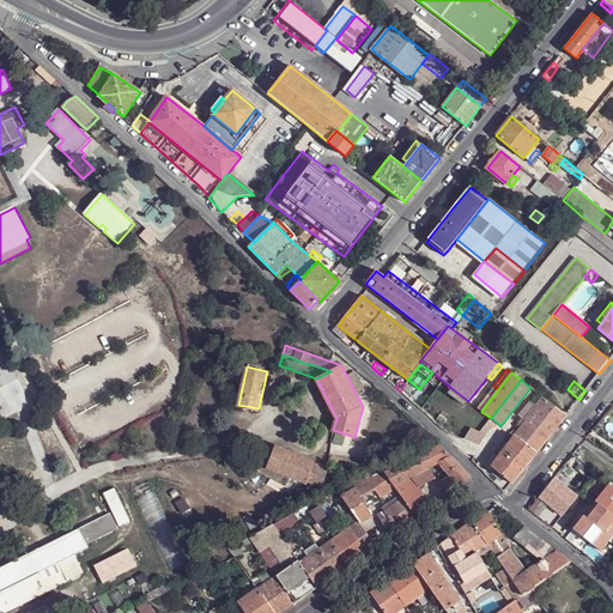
[(448,394),(463,406),(468,401),(453,389),(448,394)]
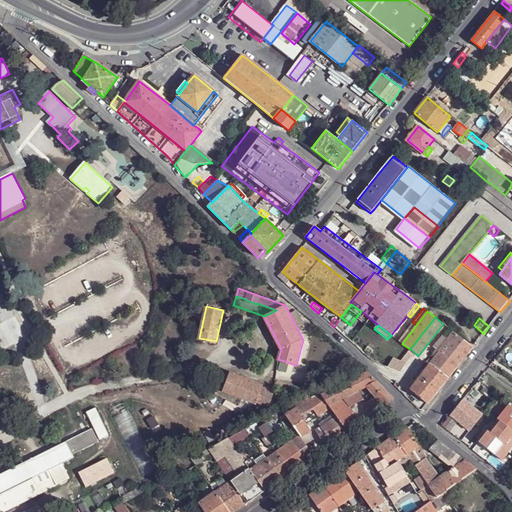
[(403,342),(413,329),(409,326),(399,339),(403,342)]
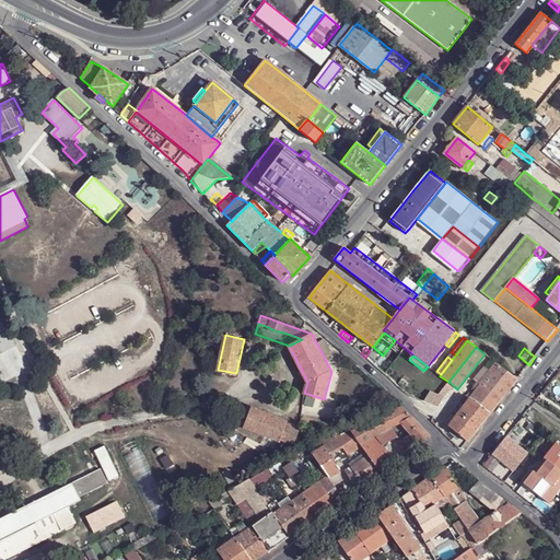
[(467,442),(517,378),(496,362),(488,371),(479,383),(481,385),(448,426),(467,442)]
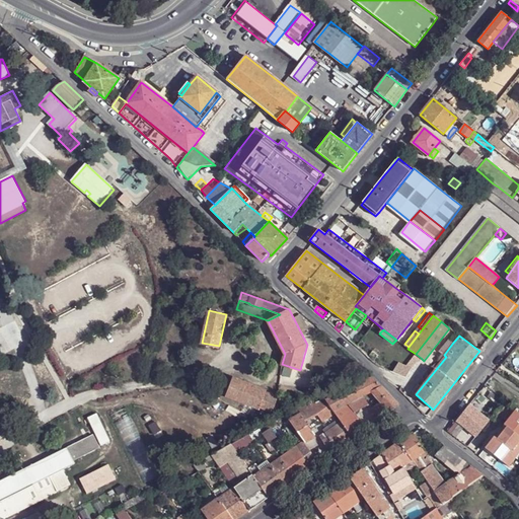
[(444,355),(452,344),(448,341),(439,352),(444,355)]
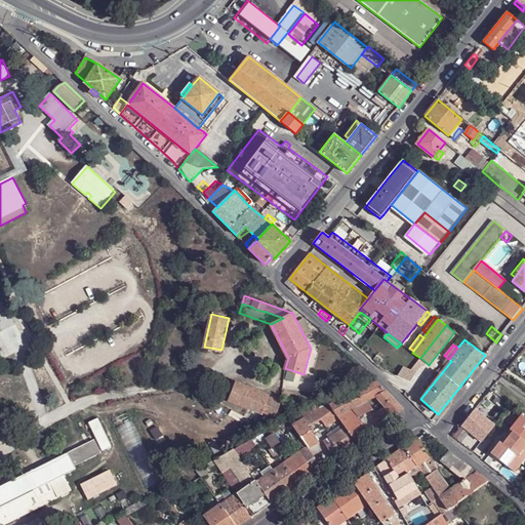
[(410,372),(404,380),(409,382),(426,362),(420,358),(410,372)]
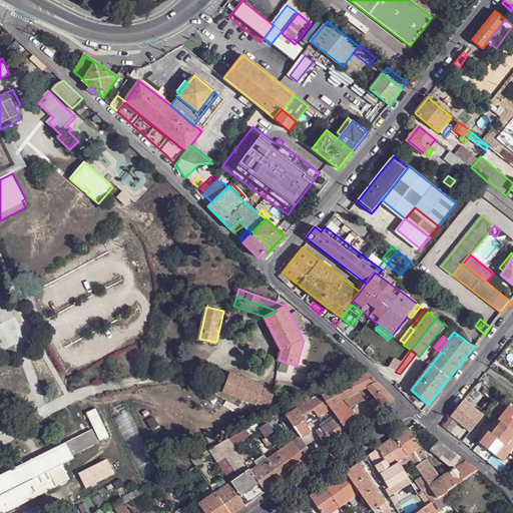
[(395,372),(401,364),(394,360),(388,369),(395,372)]
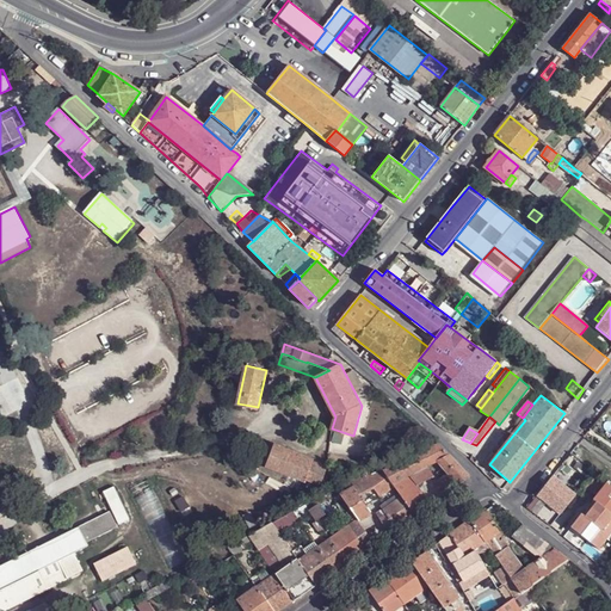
[(440,444),(386,471),(394,483),(400,492),(415,516),(432,504),(419,486),(433,477),(432,476),(427,467),(437,462),(445,469),(451,475),(437,485),(444,495),(470,476),(440,444)]
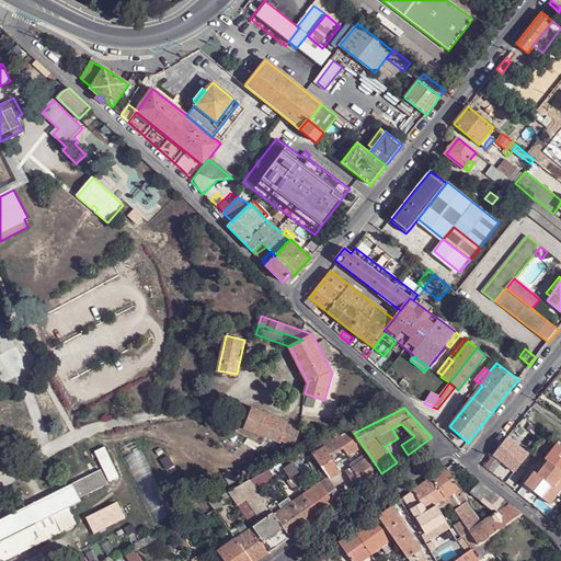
[(253,410),(247,427),(279,441),(287,423),(253,410)]
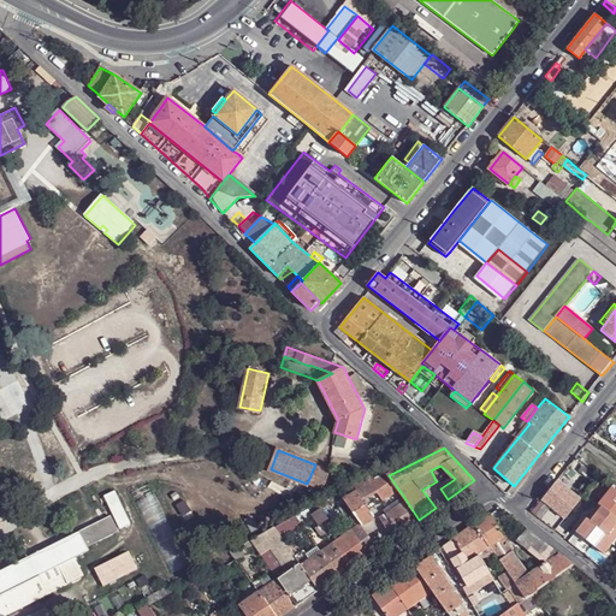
[(331,471),(315,465),(307,484),(324,490),(331,471)]
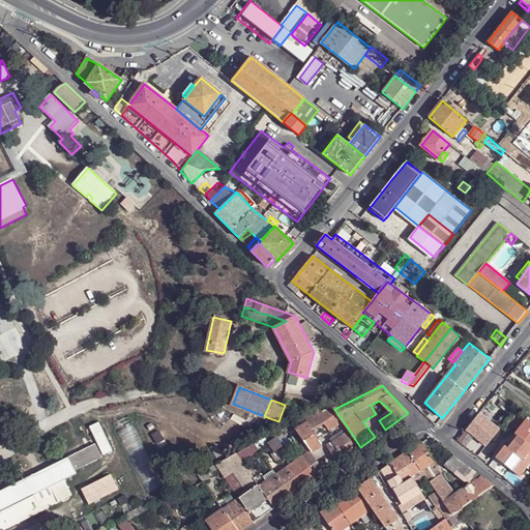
[(379,401),(371,405),(375,413),(386,407),(379,401)]
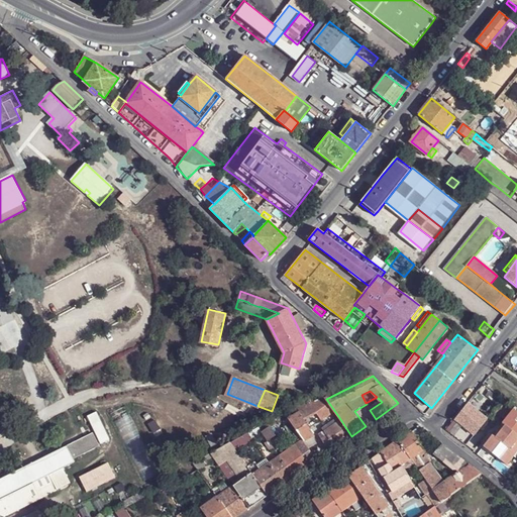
[(491,391),(486,396),(498,405),(502,399),(491,391)]
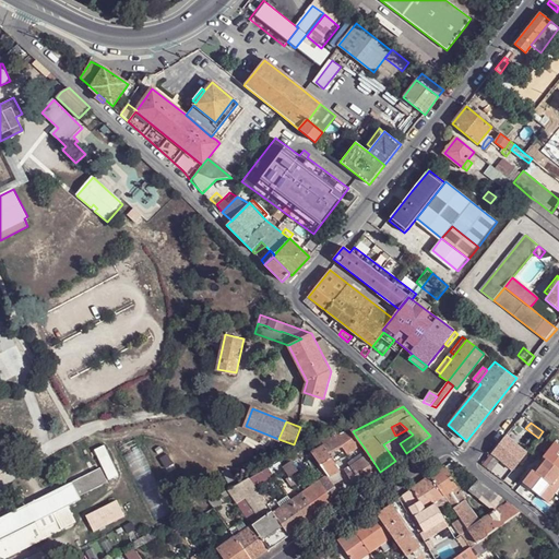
[(353,431),(311,452),(325,473),(333,485),(343,478),(340,471),(341,471),(330,453),(344,445),(347,451),(360,442),(353,431)]
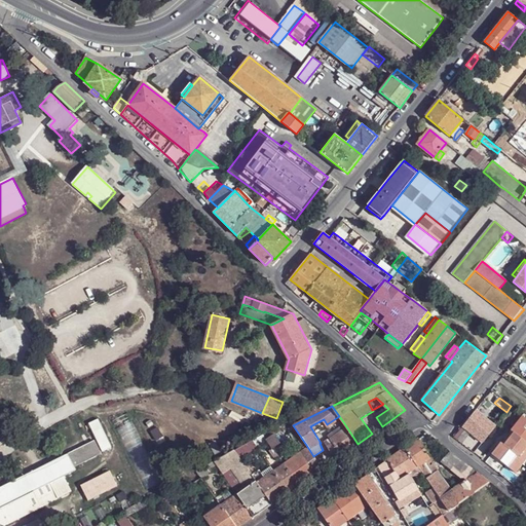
[(484,443),(496,426),(495,426),(493,424),(476,410),(463,426),(484,443)]
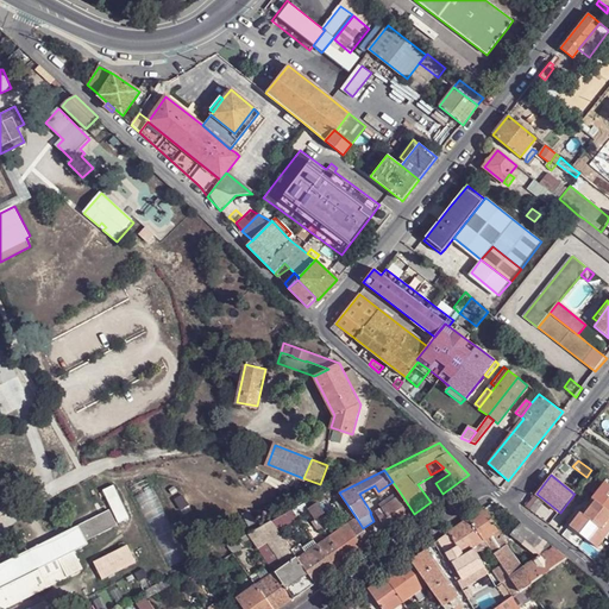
[(148,481),(133,484),(137,500),(151,495),(148,481)]
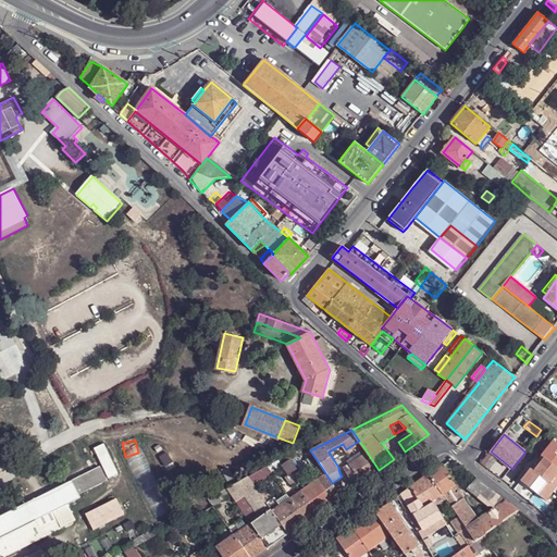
[(556,486),(556,448),(551,444),(542,456),(547,460),(537,472),(535,469),(534,471),(531,468),(521,481),(546,500),(556,486)]
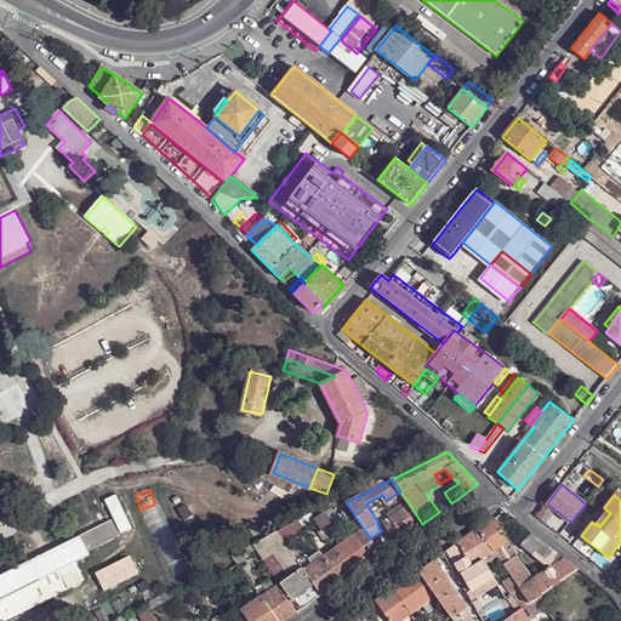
[(387,513),(389,519),(383,523),(396,542),(422,524),(406,500),(387,513)]
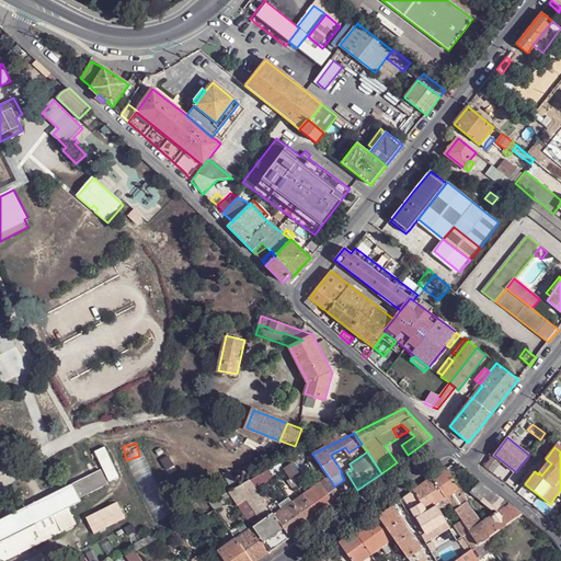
[(551,464),(546,459),(535,471),(538,474),(539,472),(541,476),(551,464)]
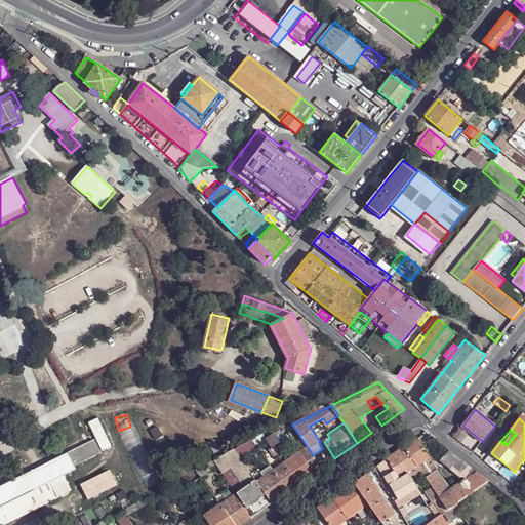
[(113,431),(105,435),(115,458),(124,454),(113,431)]
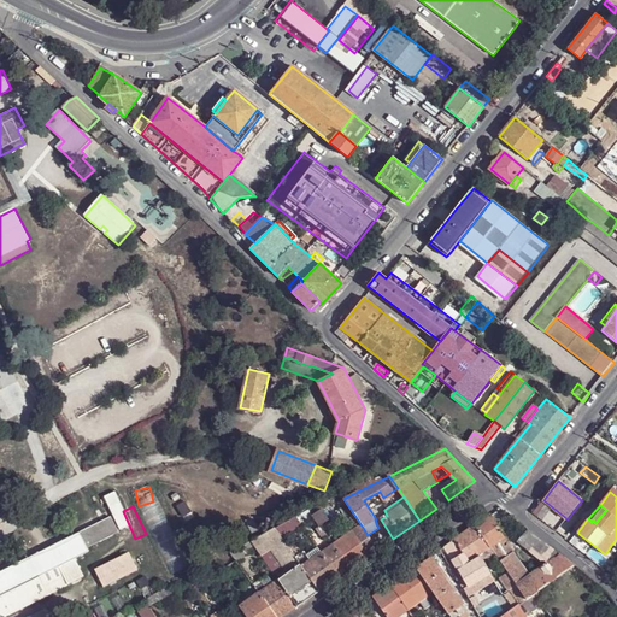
[(304,512),(309,519),(315,516),(310,510),(304,512)]
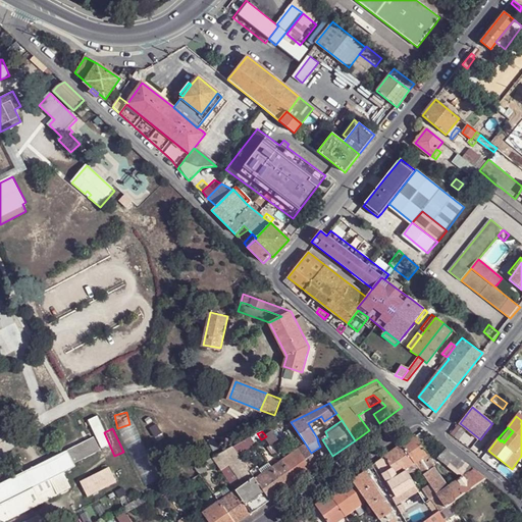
[(274,432),(266,436),(271,445),(278,440),(274,432)]
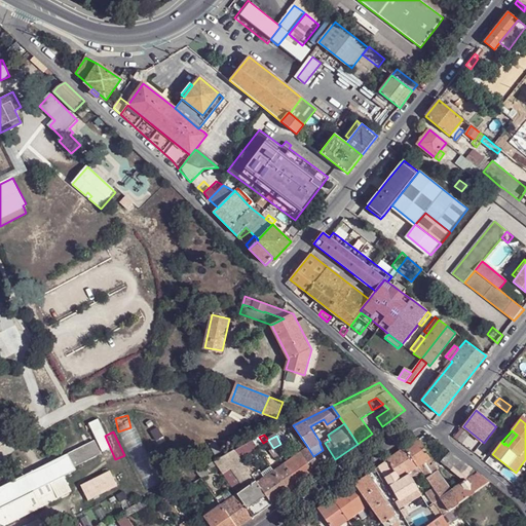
[(406,448),(418,466),(428,458),(431,457),(418,439),(406,448)]
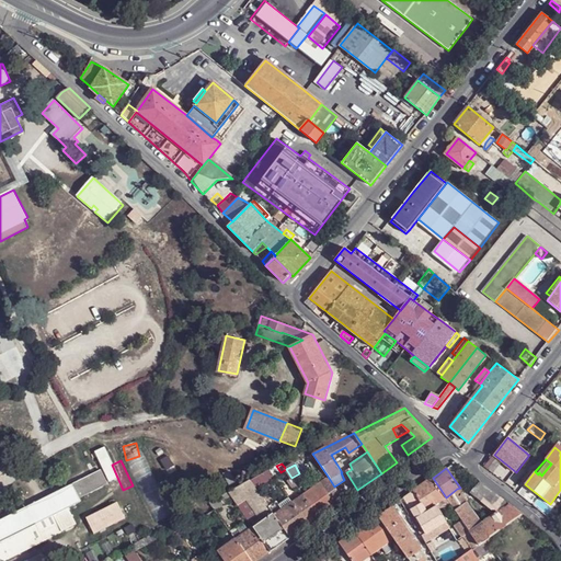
[(0,519),(0,560),(3,560),(78,524),(69,507),(82,501),(81,497),(104,485),(109,483),(101,469),(0,519)]
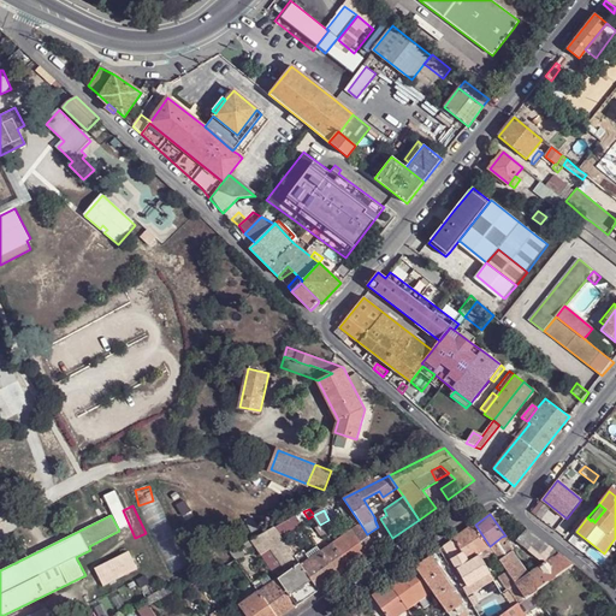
[(185,566),(164,516),(149,523),(171,572),(185,566)]
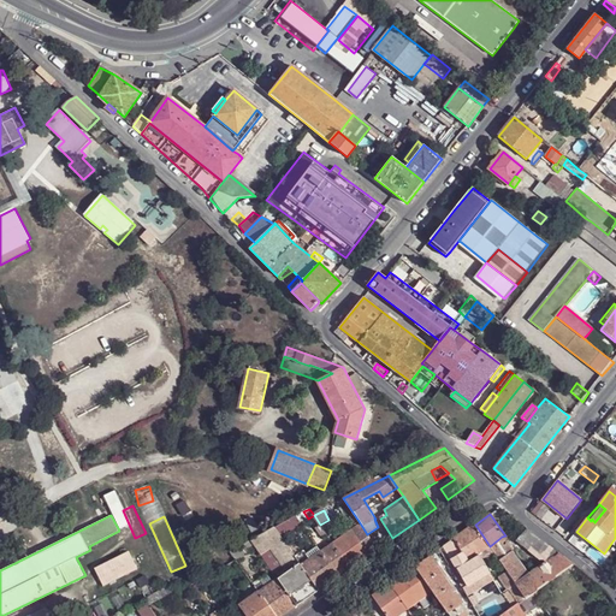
[(320,525),(324,531),(332,525),(329,520),(320,525)]
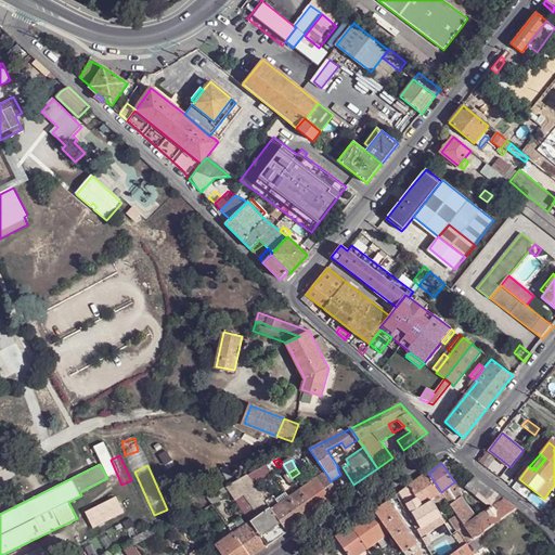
[(300,490),(315,512),(340,494),(337,491),(331,481),(323,469),(320,472),(322,475),(300,490)]
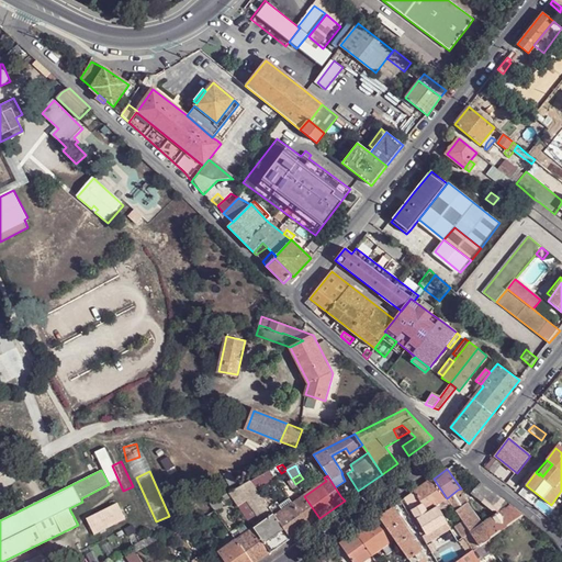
[(295,484),(292,479),(288,482),(295,492),(299,489),(295,484)]
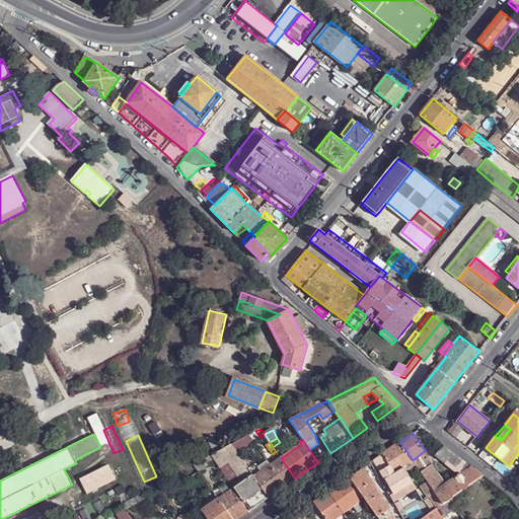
[(382,454),(394,471),(403,465),(413,460),(400,442),(382,454)]
